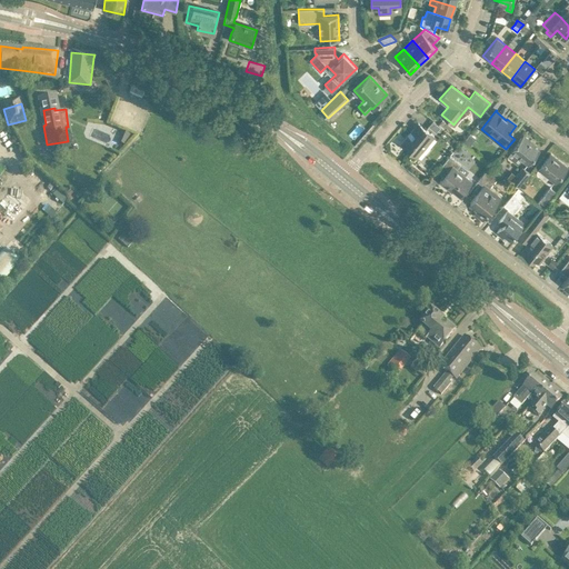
[(436,132),(440,127),(433,120),(428,126),(436,132)]
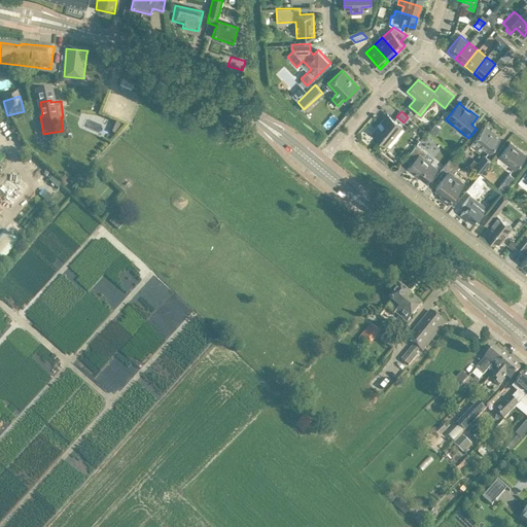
[(401,127),(387,114),(372,133),(386,145),(390,140),(394,143),(398,138),(394,135),(401,127)]
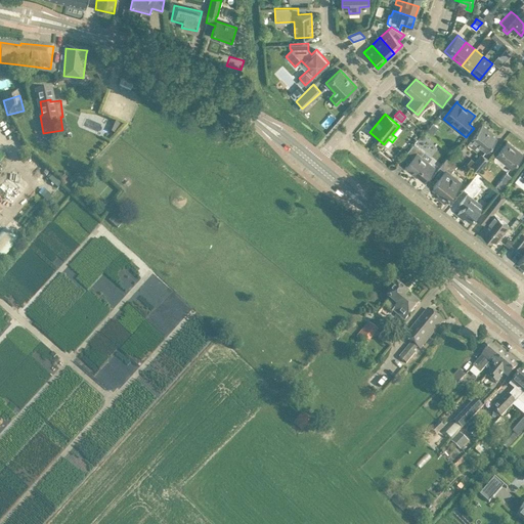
[(110,132),(116,134),(120,125),(114,123),(110,132)]
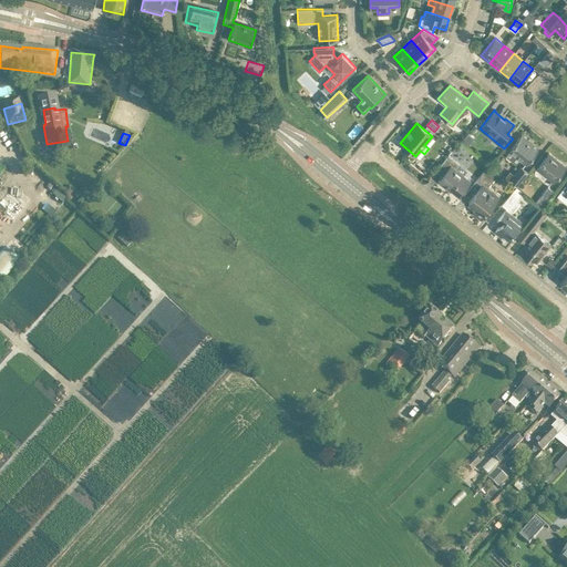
[(466,133),(460,141),(464,144),(471,137),(466,133)]
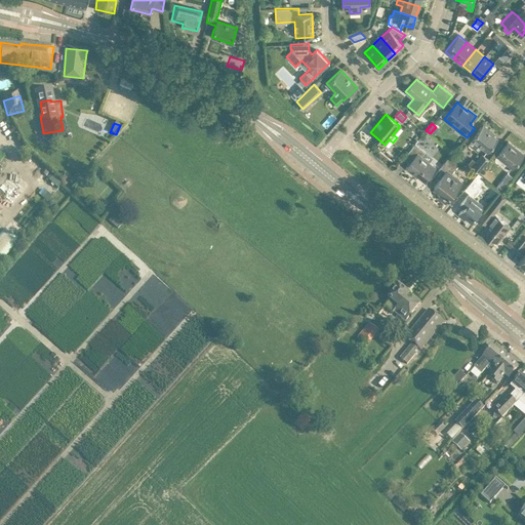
[(487,152),(497,138),(489,131),(490,130),(483,124),(471,138),(487,152)]
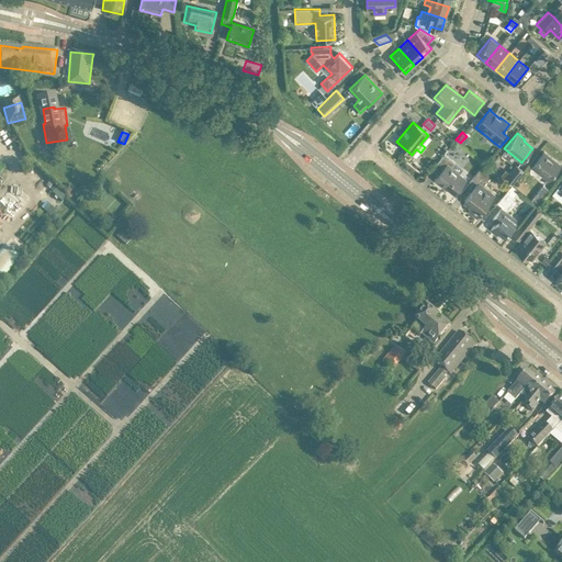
[(548,180),(560,165),(543,152),(531,167),(548,180)]
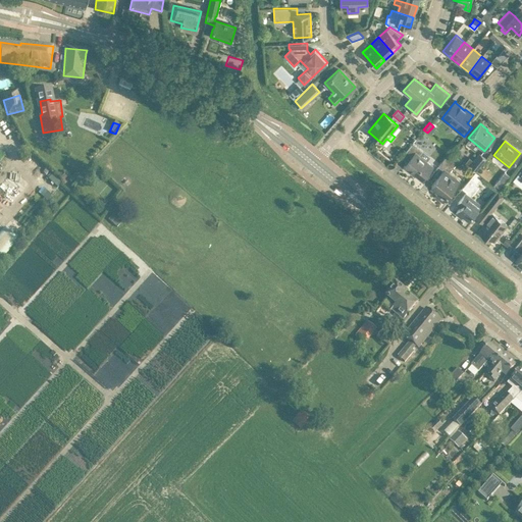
[(413,143),(401,157),(407,161),(404,166),(410,171),(411,170),(422,179),(432,166),(419,155),(422,150),(413,143)]
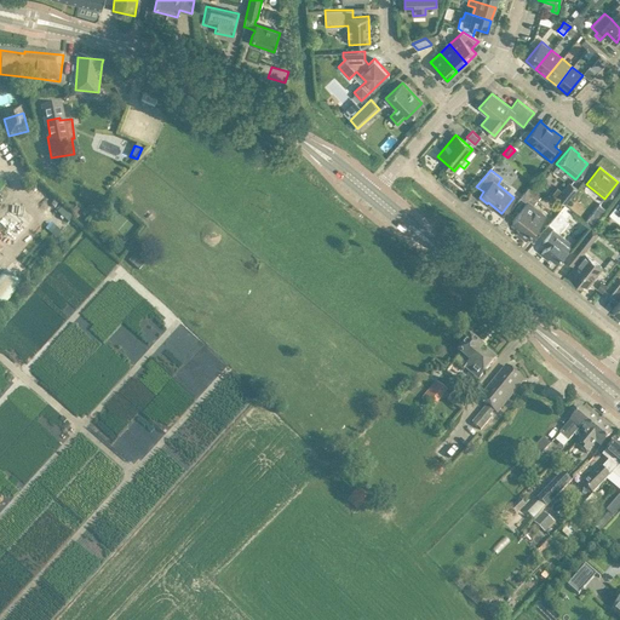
[(544,216),(532,206),(546,189),(534,179),(521,197),(527,202),(512,220),(520,227),(517,231),(526,239),(544,216)]
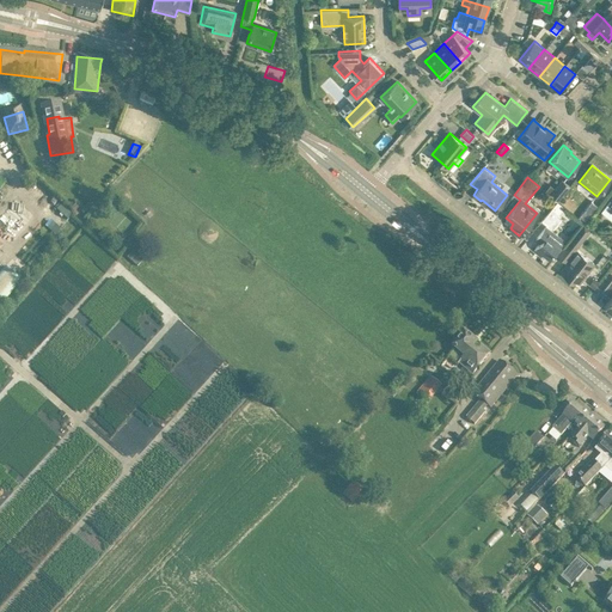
[(570,185),(562,179),(556,188),(551,184),(545,191),(557,201),(570,185)]
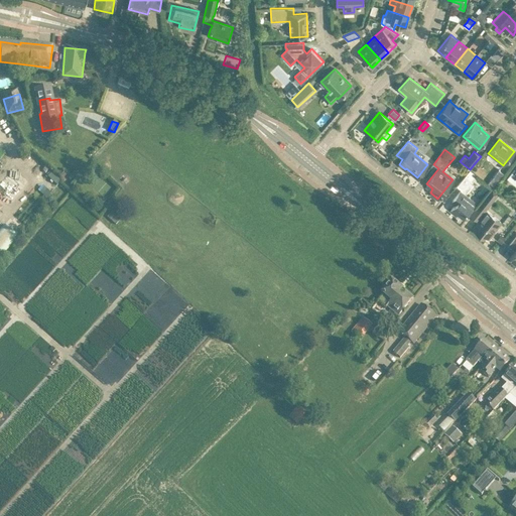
[(494,188),(505,174),(499,169),(487,183),(494,188)]
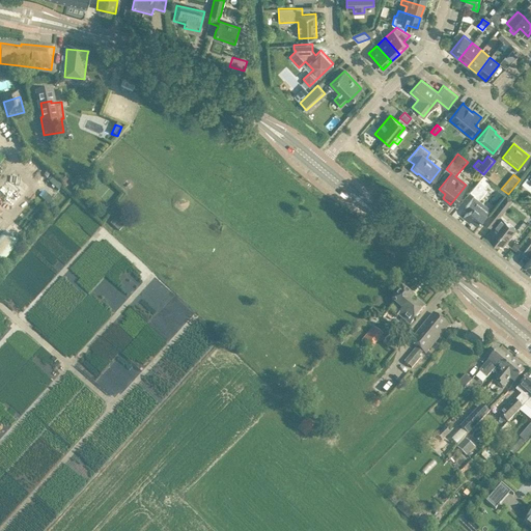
[(471,191),(475,194),(465,207),(469,211),(464,217),(469,221),(470,219),(476,224),(488,208),(478,200),(487,189),(483,186),(485,184),(479,179),(471,191)]
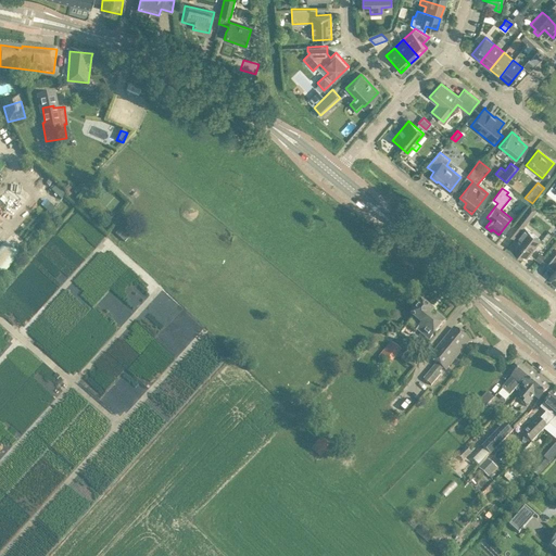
[(526,256),(540,239),(522,226),(526,222),(519,216),(510,228),(518,236),(509,247),(517,252),(518,250),(526,256)]
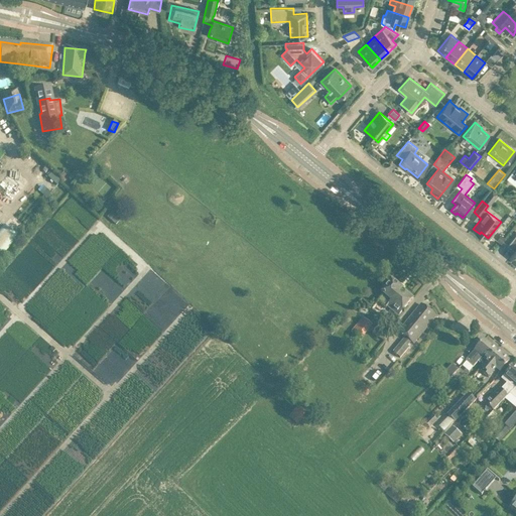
[(0,232),(0,260),(18,239),(4,228),(0,232)]
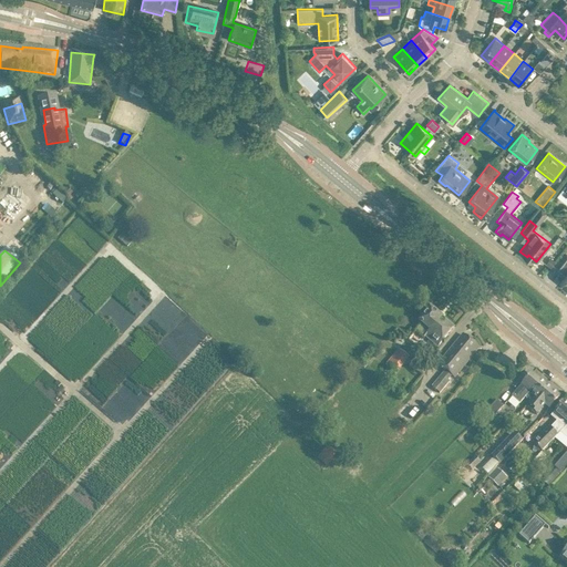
[(550,258),(546,264),(550,267),(555,261),(550,258)]
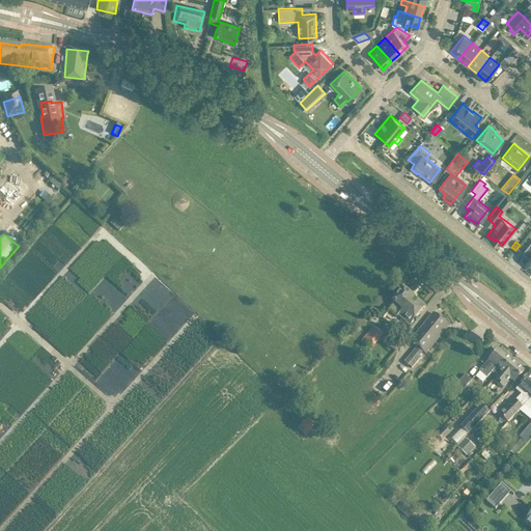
[(425,307),(415,299),(402,289),(392,302),(394,304),(383,317),(391,325),(398,316),(410,326),(425,307)]
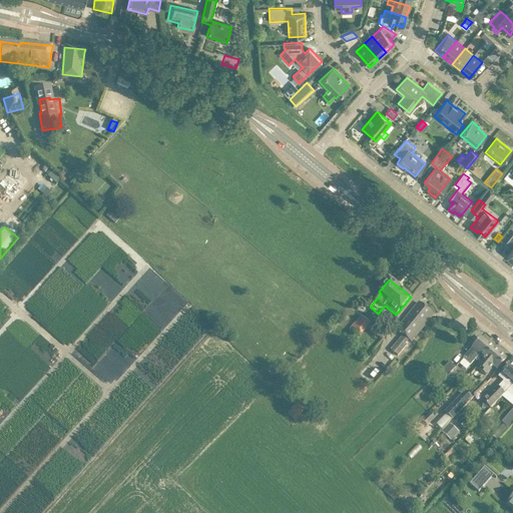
[(418,304),(396,331),(403,337),(391,351),(397,356),(409,342),(411,343),(433,316),(418,304)]
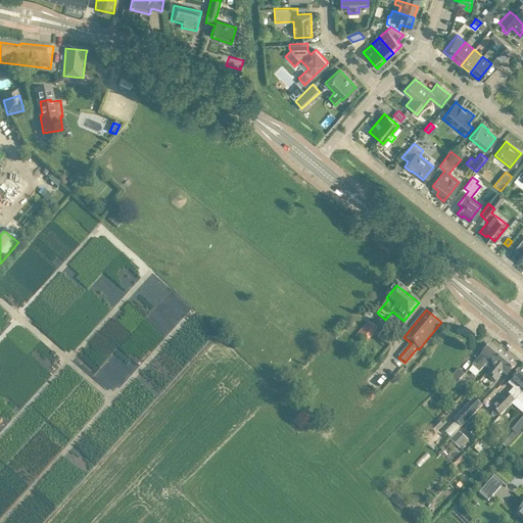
[(368,322),(355,337),(365,345),(377,330),(368,322)]
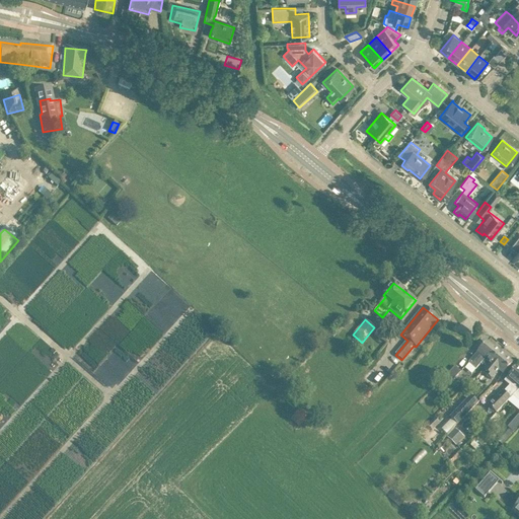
[(465,342),(451,330),(435,350),(449,361),(465,342)]
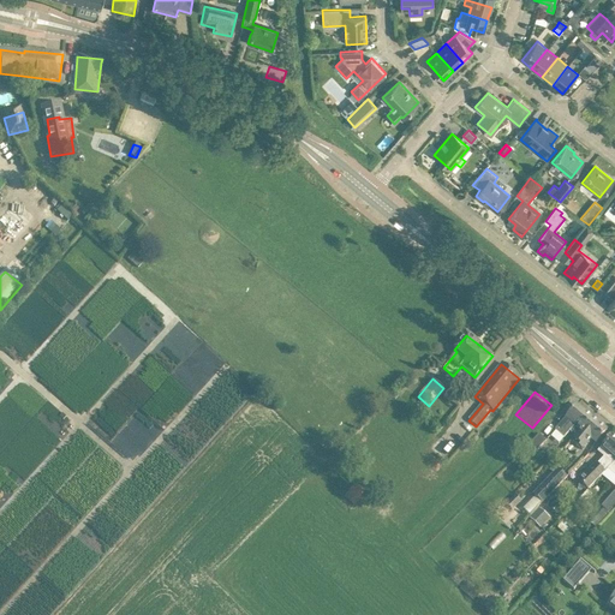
[(571,430),(577,435),(591,418),(577,406),(555,431),(563,439),(571,430)]
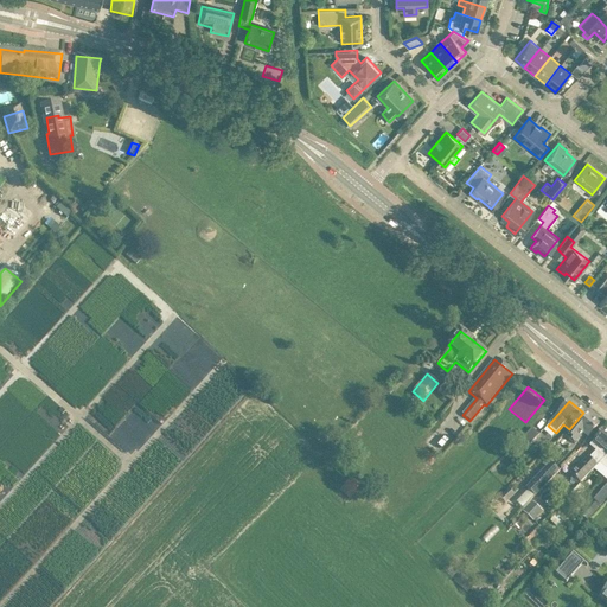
[(599,426),(583,413),(569,429),(566,434),(575,441),(579,438),(583,434),(588,438),(599,426)]
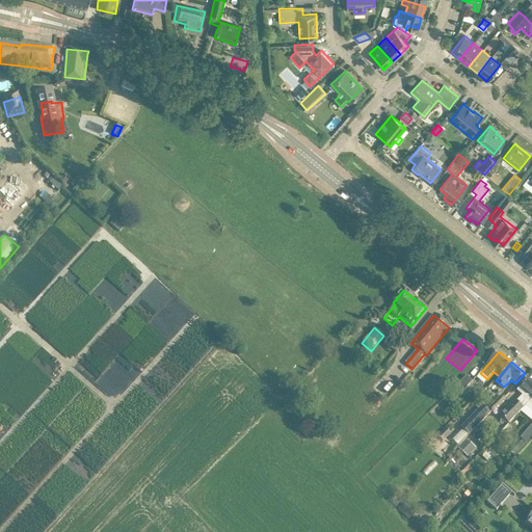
[(455,389),(461,394),(473,382),(467,376),(455,389)]
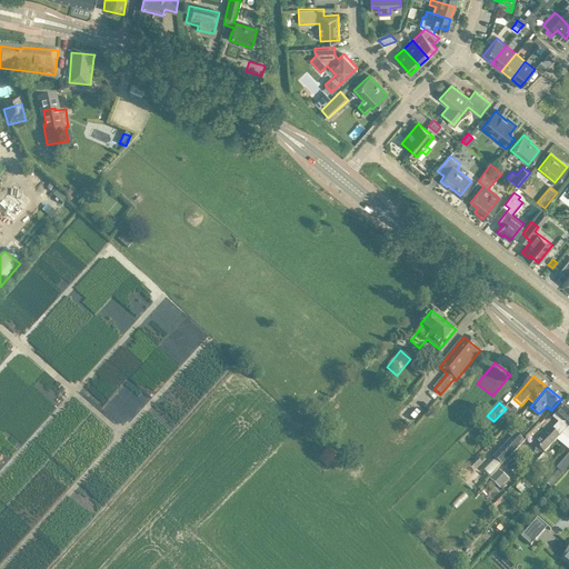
[(568,426),(568,405),(566,402),(552,418),(559,425),(553,431),(551,429),(535,445),(543,453),(566,430),(568,426)]
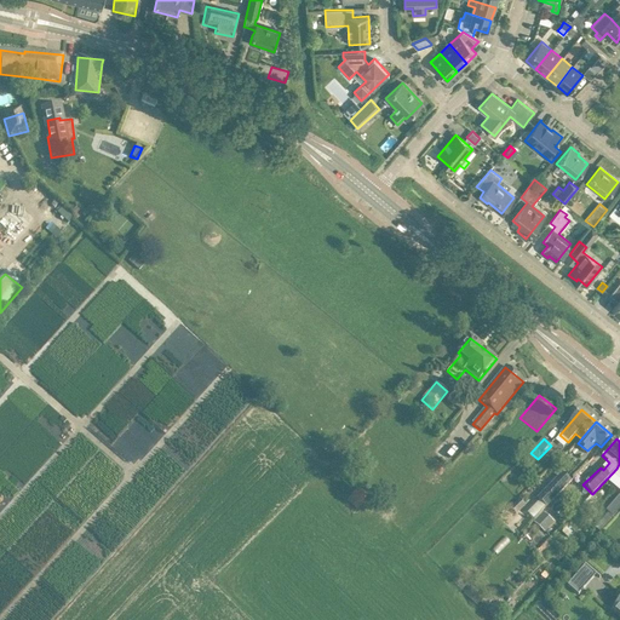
[(546,507),(570,482),(564,477),(561,481),(558,478),(538,500),(546,507)]
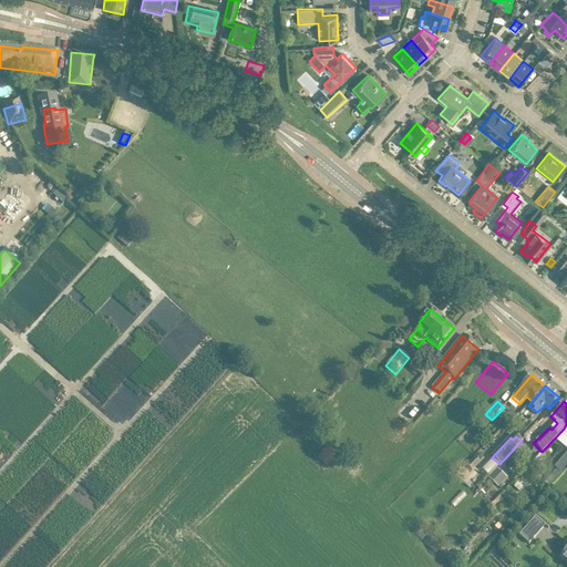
[(327,447),(316,459),(326,468),(337,457),(327,447)]
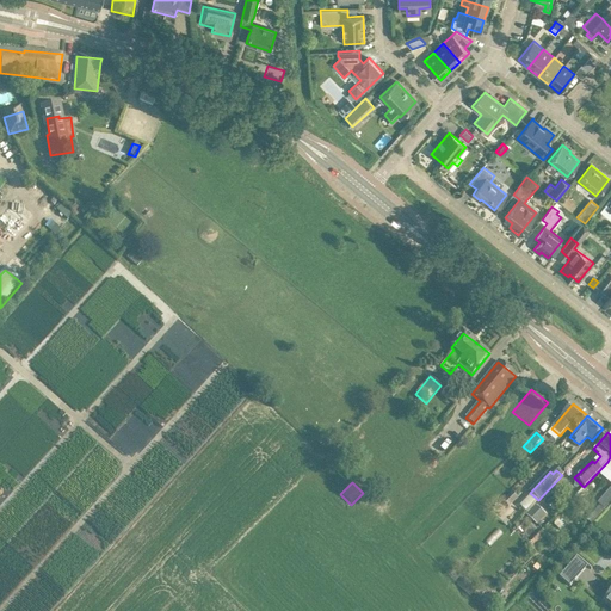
[(610,488),(598,505),(605,511),(610,503),(610,488)]
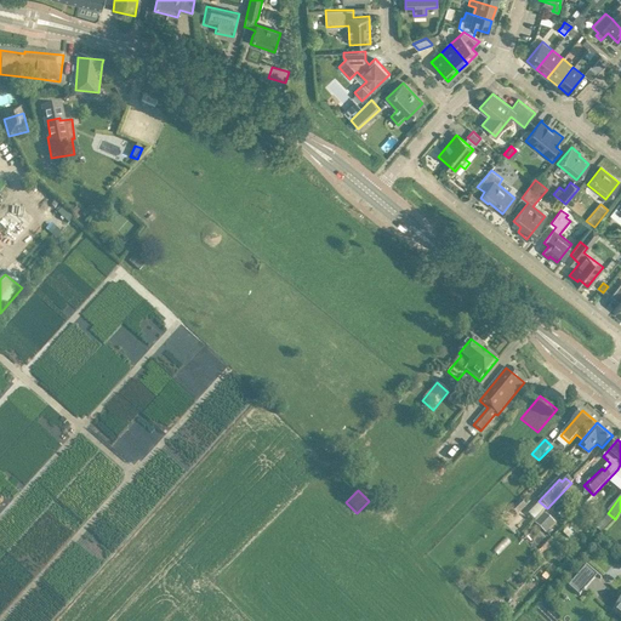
[(543,513),(534,524),(545,535),(554,524),(543,513)]
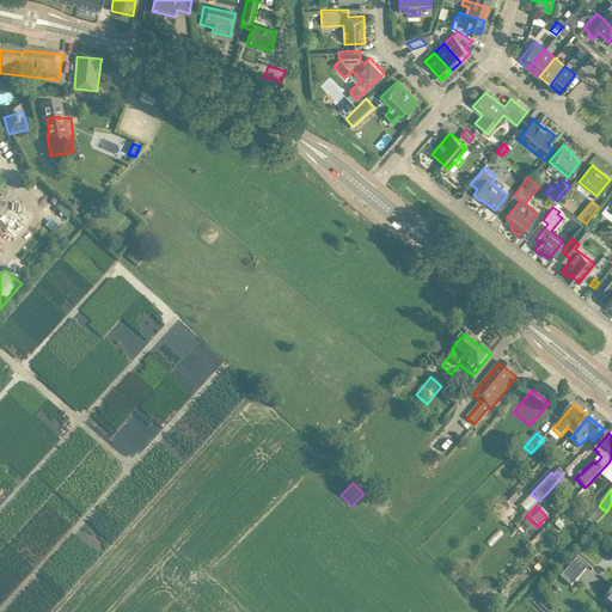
[(571,588),(577,581),(567,571),(560,579),(571,588)]
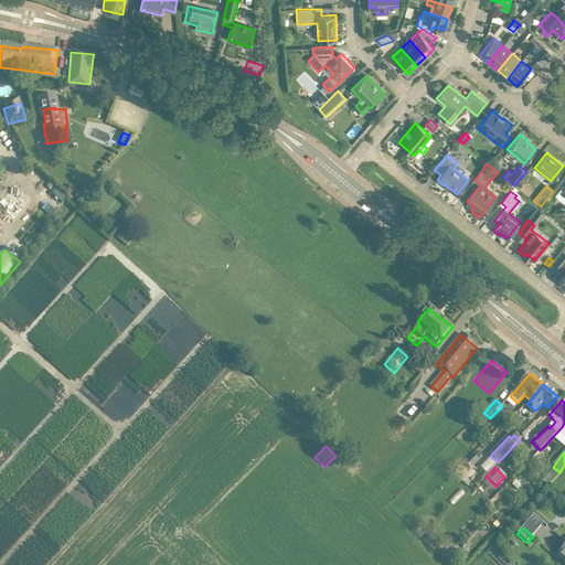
[(430,539),(424,545),(433,554),(439,547),(430,539)]
